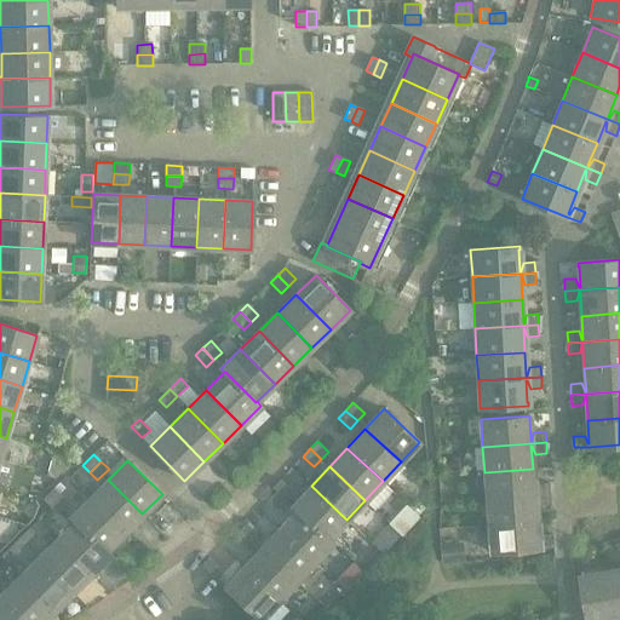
[(533,469),(484,472),(487,499),(550,494),(549,483),(538,484),(535,493),(534,493),(533,469)]
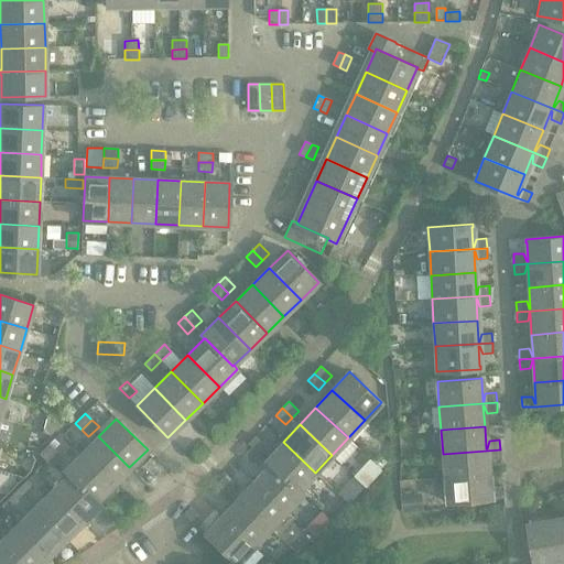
[(98,436),(82,453),(112,484),(129,467),(98,436)]
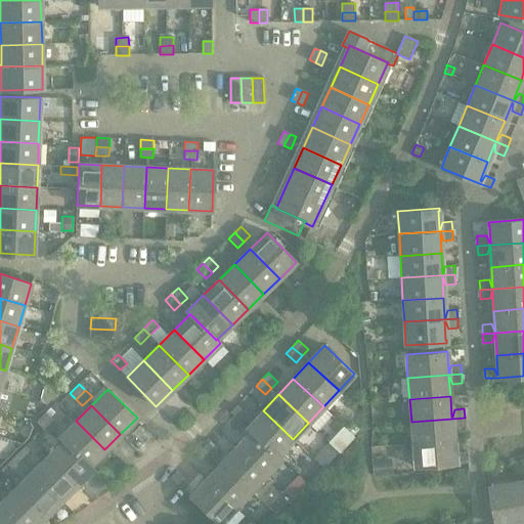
[(231,411),(234,415),(241,421),(247,415),(237,405),(231,411)]
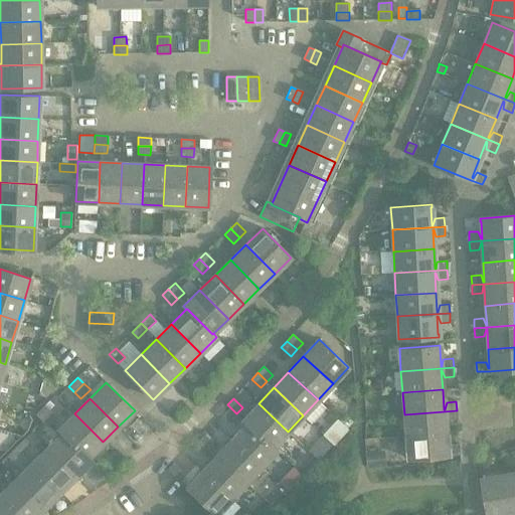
[(242,420),(245,423),(246,423),(273,448),(274,447),(288,432),(259,403),(242,420)]
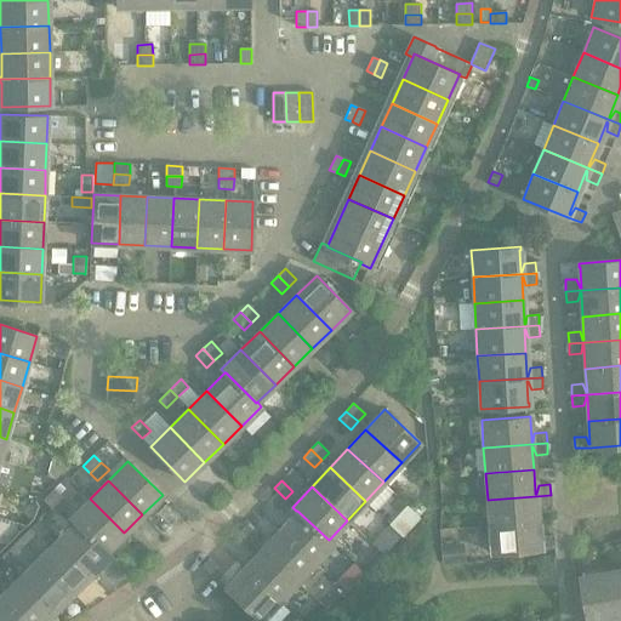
[(43,501),(50,508),(61,497),(53,490),(43,501)]
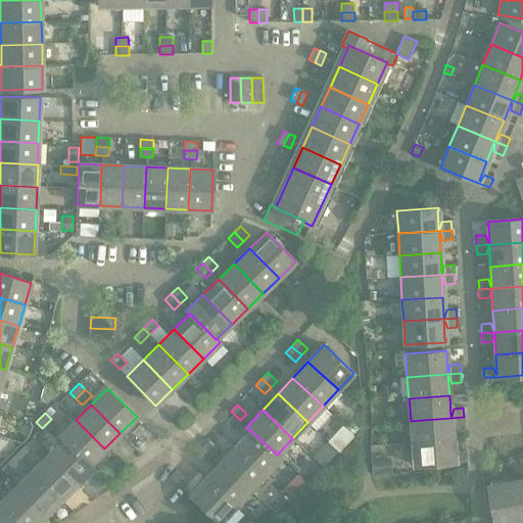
[(240,420),(234,414),(225,423),(232,429),(240,420)]
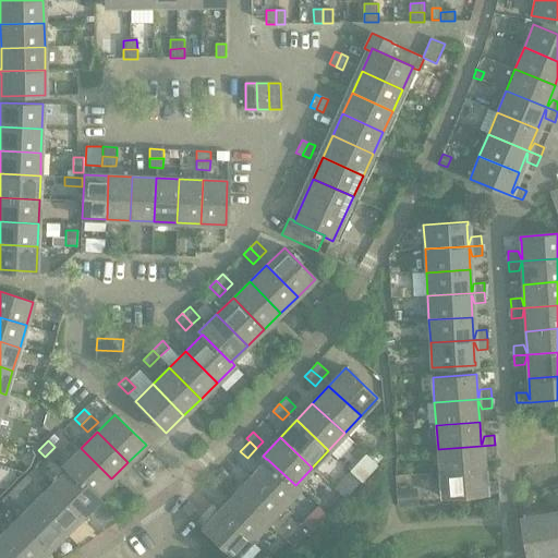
[(495,445),(438,449),(439,472),(483,469),(482,448),(483,448),(485,456),(496,455),(495,445)]
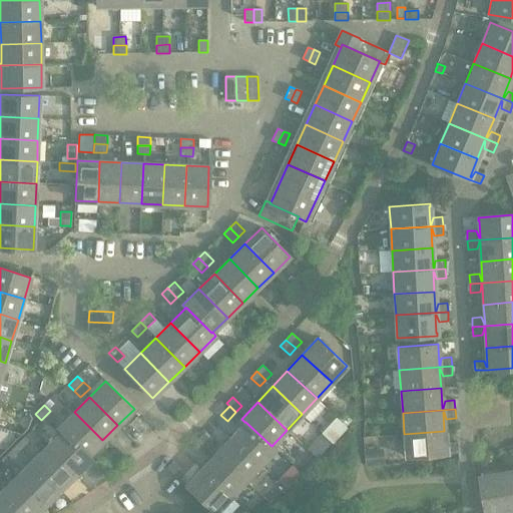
[(50,411),(41,420),(47,426),(56,417),(50,411)]
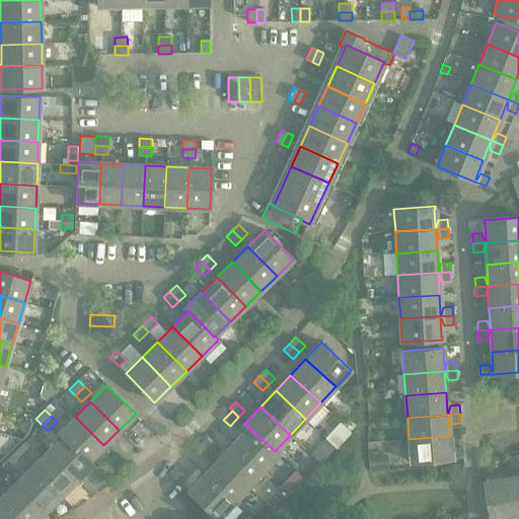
[(59,433),(62,437),(63,436),(88,461),(89,460),(103,445),(75,417),(59,433)]
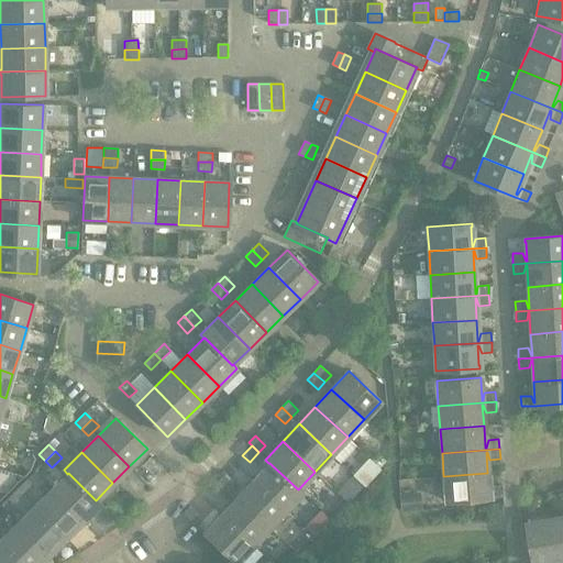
[(378,454),(373,461),(381,467),(386,462),(378,454)]
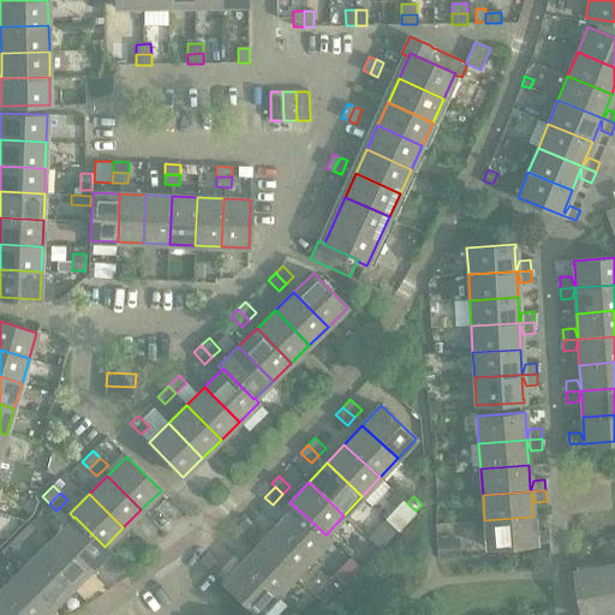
[(387,519),(386,519),(398,530),(416,511),(407,503),(404,500),(387,519)]
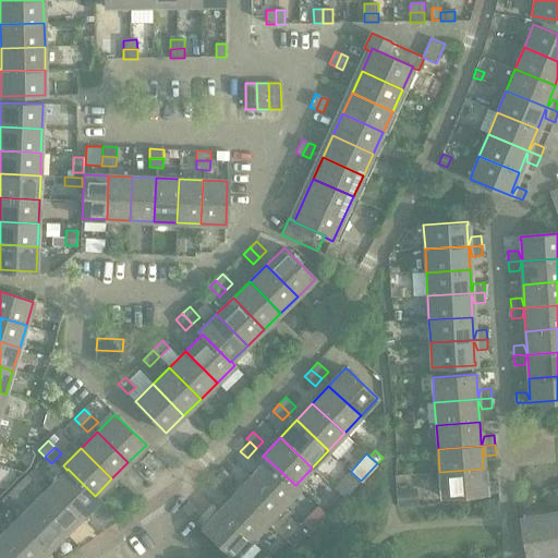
[(266,459),(251,476),(283,506),(300,487),(296,484),(295,485),(267,459),(266,459)]
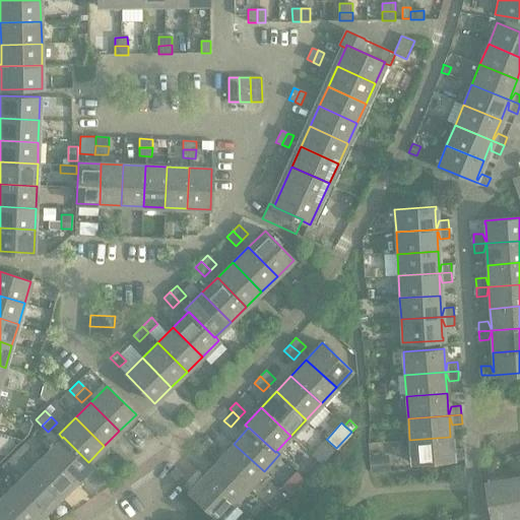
[(63,437),(62,438),(48,452),(76,480),(92,464),(89,461),(88,462),(63,437)]
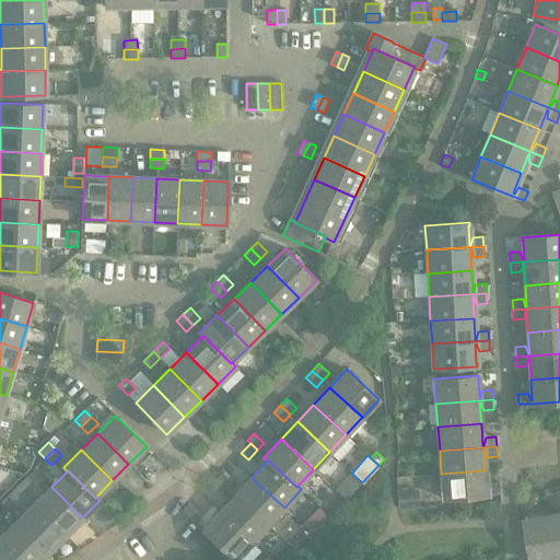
[(224,470),(218,478),(228,487),(234,480),(224,470)]
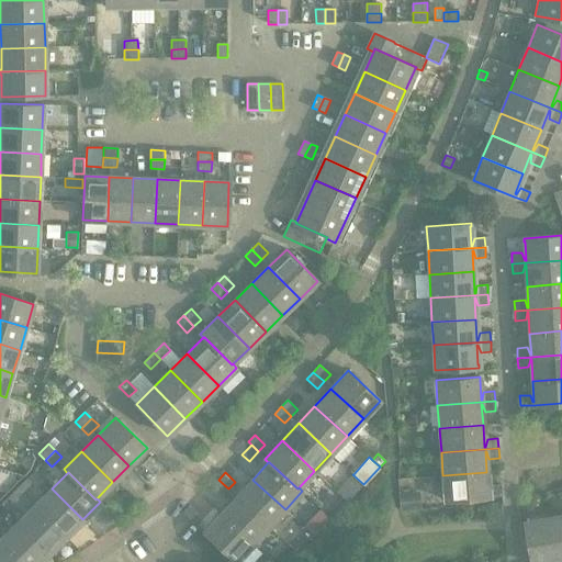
[(486,472),(442,475),(445,501),(489,497),(489,496),(502,495),(502,485),(491,486),(490,494),(489,494),(486,472)]
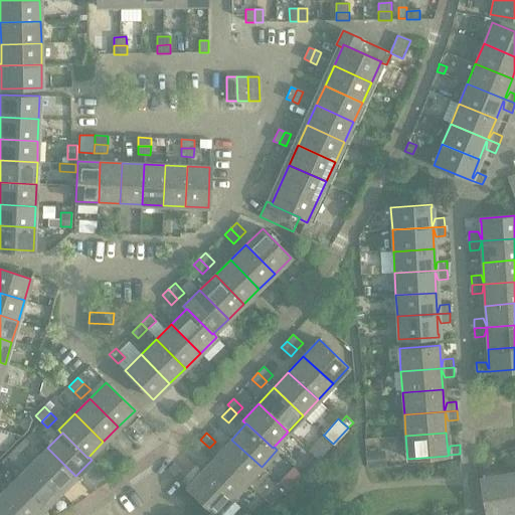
[(25,439),(16,448),(22,454),(31,445),(25,439)]
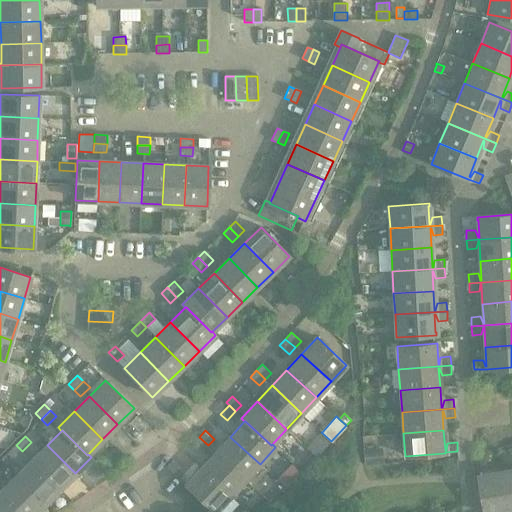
[(208,445),(199,437),(193,443),(202,452),(208,445)]
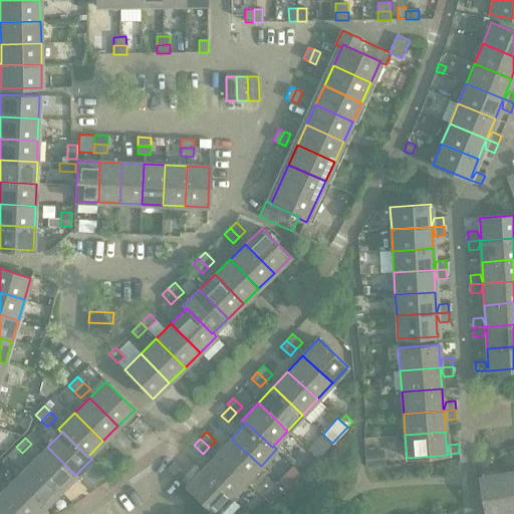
[(261,466),(231,439),(217,454),(246,482),(253,489),(268,473),(261,466)]
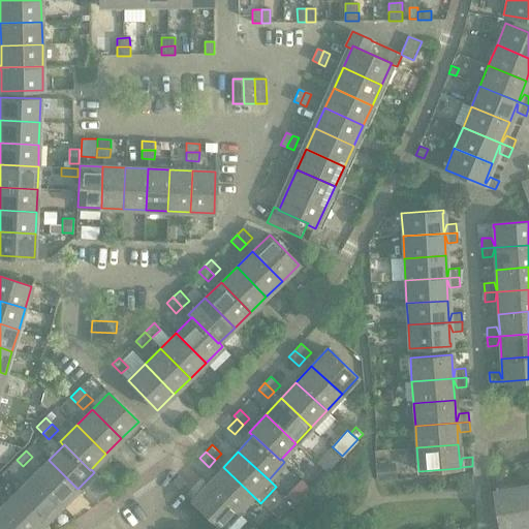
[(23,466),(17,460),(7,469),(13,475),(23,466)]
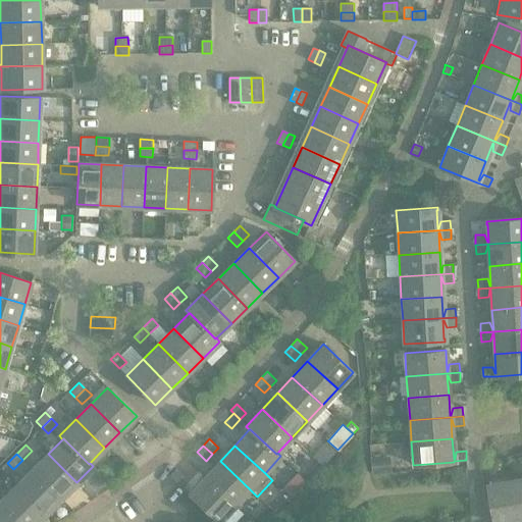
[(48,454),(32,469),(61,499),(76,482),(48,454)]
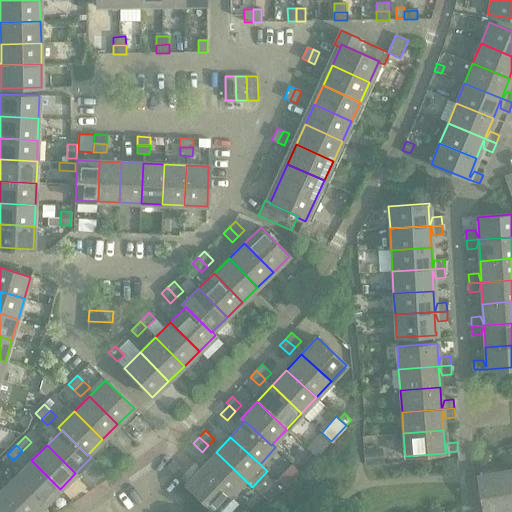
[(382,447),(364,448),(365,464),(383,463),(382,447)]
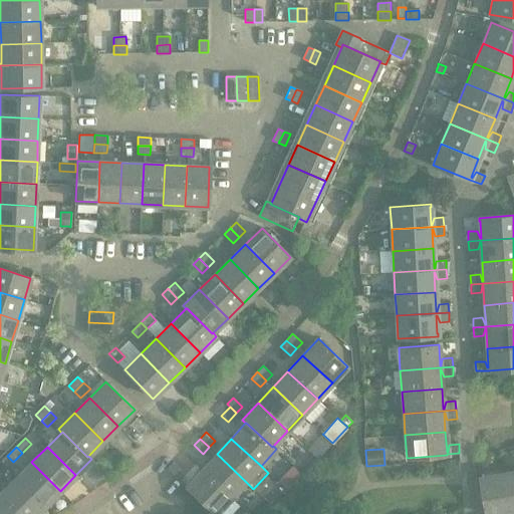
[(217,454),(202,470),(231,498),(246,482),(217,454)]
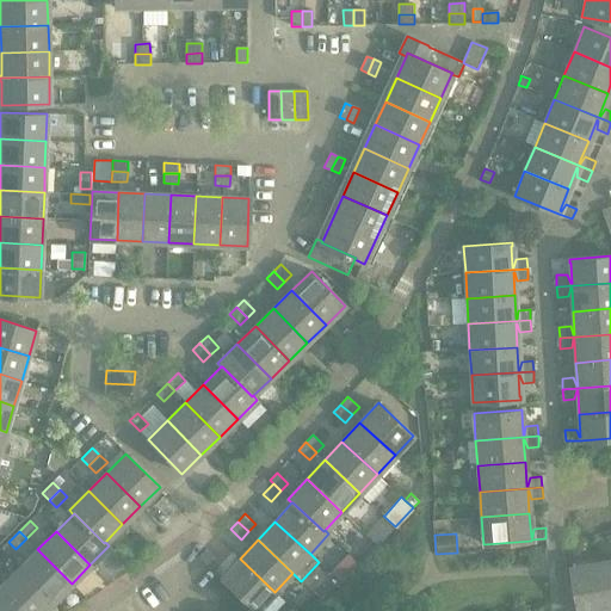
[(37,549),(19,568),(53,602),(72,584),(37,549)]
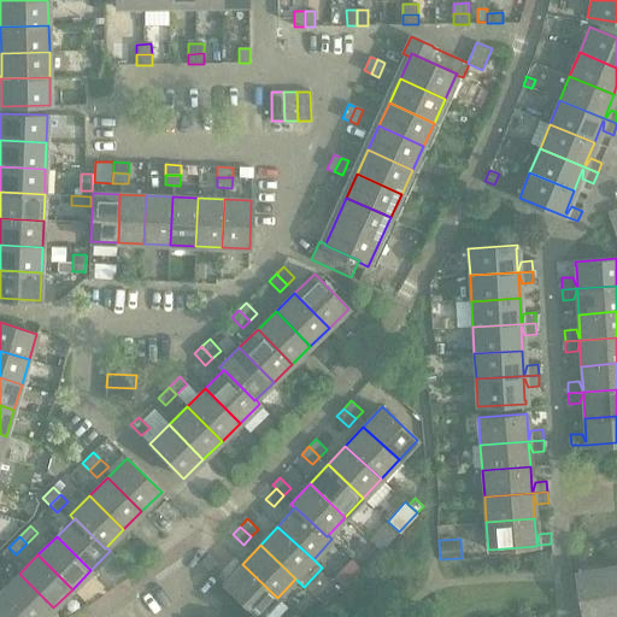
[(209,556),(201,563),(212,574),(219,565),(209,556)]
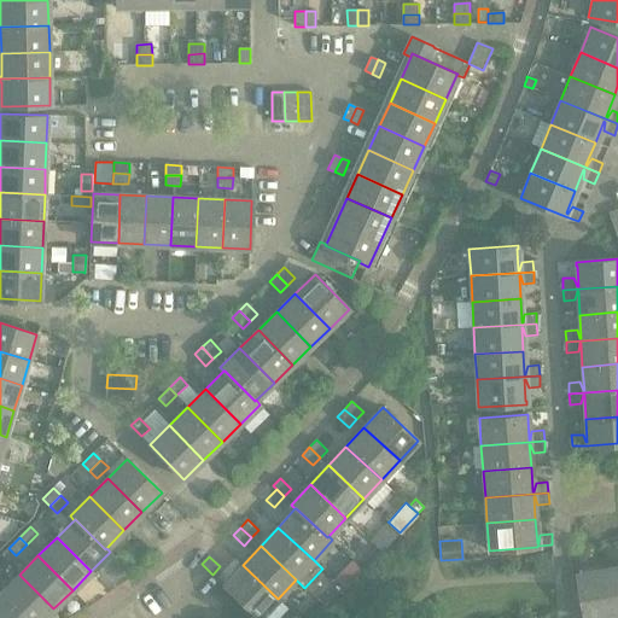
[(351,559),(333,578),(345,590),(363,571),(351,559)]
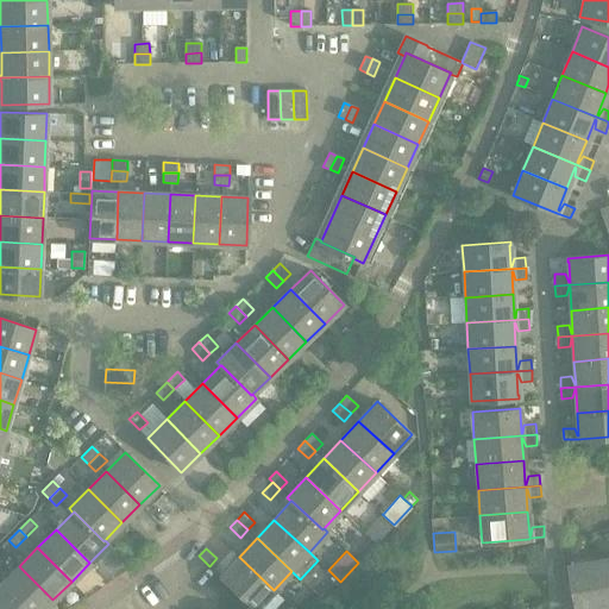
[(255,608),(274,590),(239,557),(220,577),(255,608)]
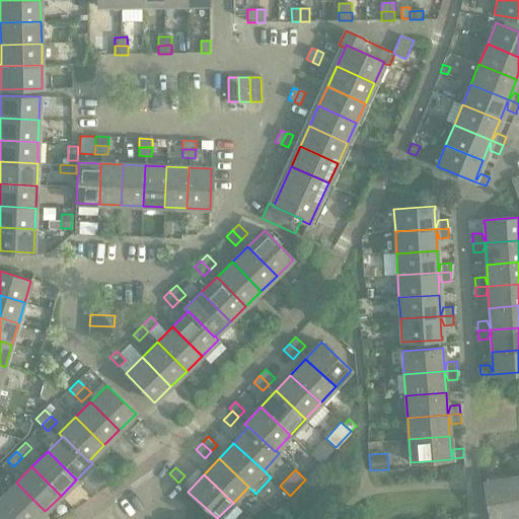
[(518,475),(509,478),(516,518),(518,517),(518,475)]
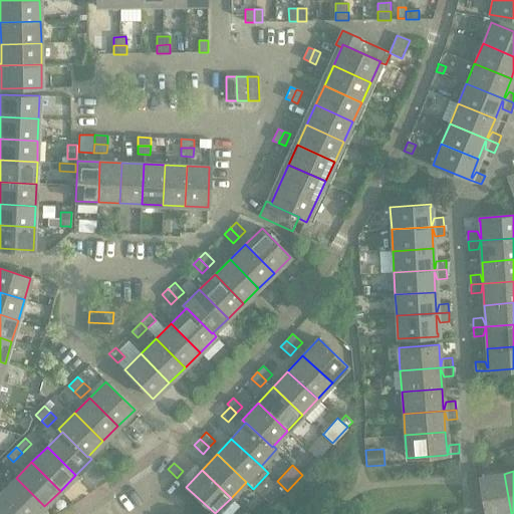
[(508,513),(511,513),(504,474),(482,478),(488,513),(508,513)]
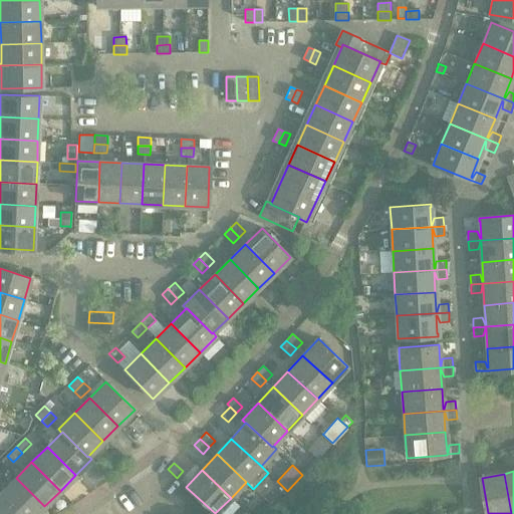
[(16,478),(0,493),(21,513),(36,513),(44,506),(16,478)]
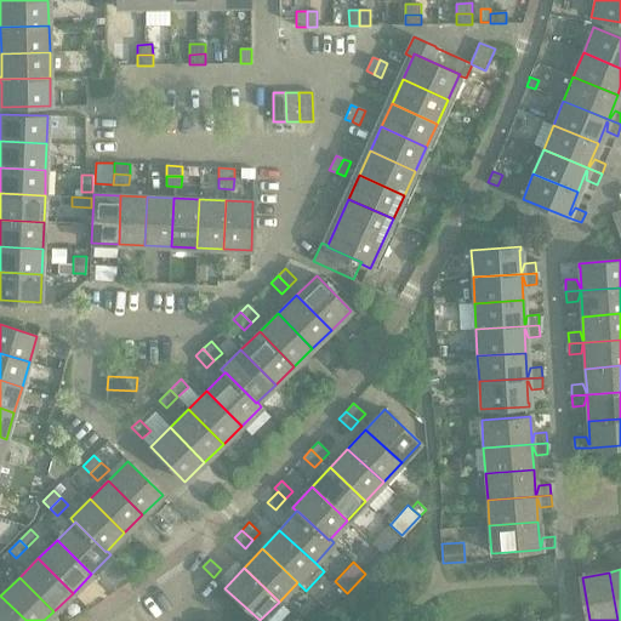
[(26,620),(0,596),(0,620),(26,620)]
